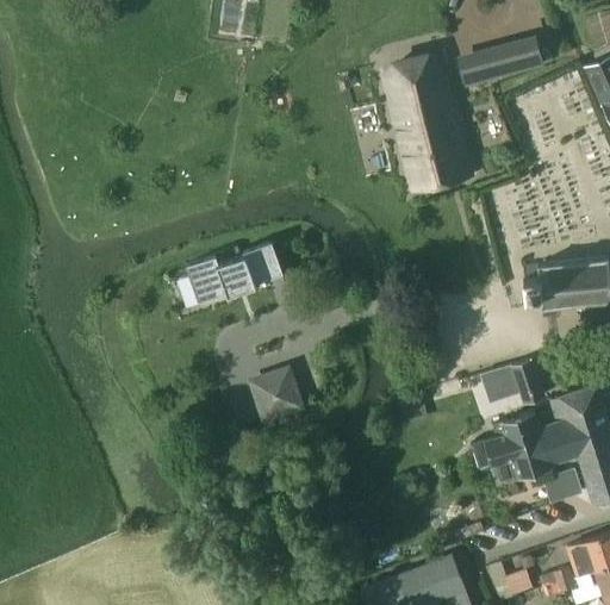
[(547,37),(465,52),(471,82),(553,68),(547,37)]
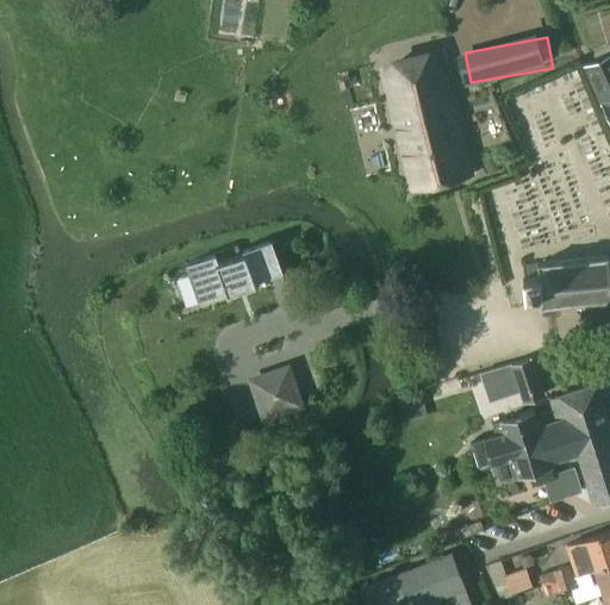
[(609,61),(584,73),(591,87),(609,130),(609,61)]
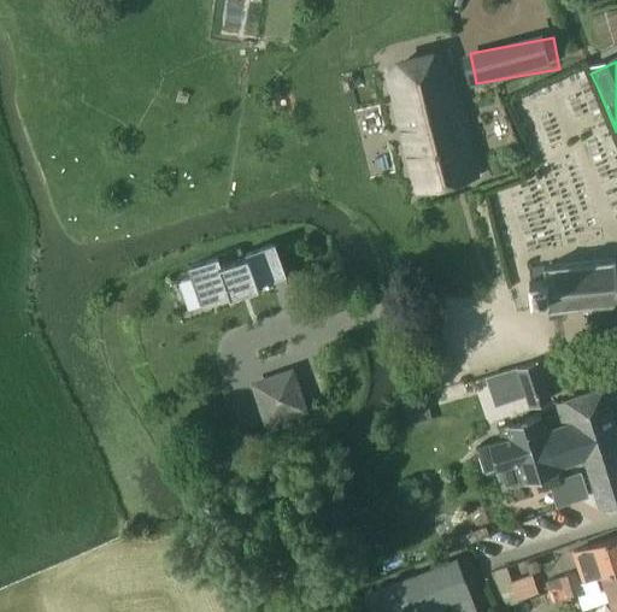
[(416,195),(476,178),(447,63),(387,80),(416,195)]
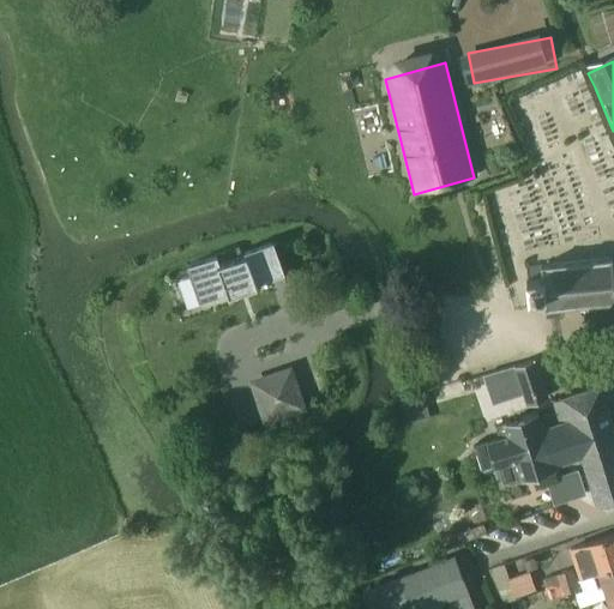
[(256,287),(284,278),(272,243),(244,253),(245,257),(241,258),(239,249),(186,267),(199,306),(227,297),(228,300),(257,289),(256,287)]
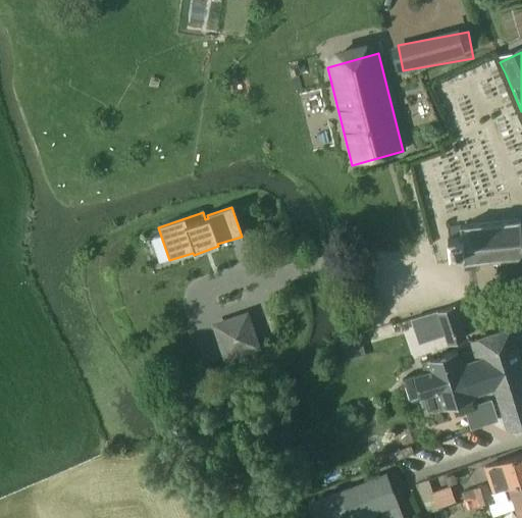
[(521,222),(447,230),(448,241),(449,256),(462,254),(464,273),(480,271),(479,262),(521,257),(521,237),(521,227),(521,222)]
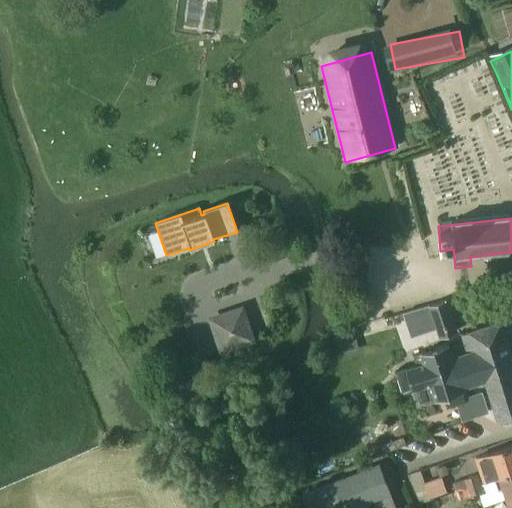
[(440,340),(457,334),(447,304),(430,309),(440,340)]
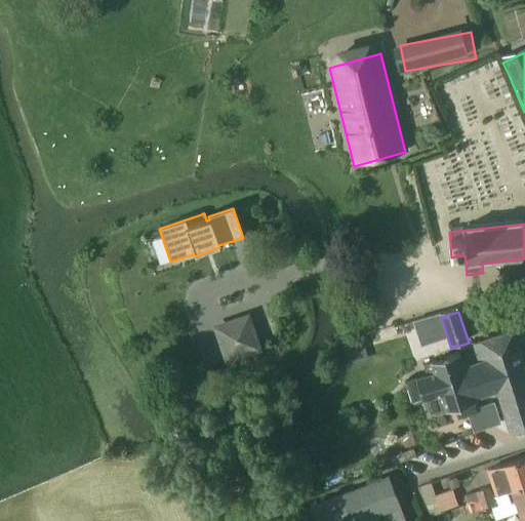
[(228,357),(254,348),(245,320),(218,329),(228,357)]
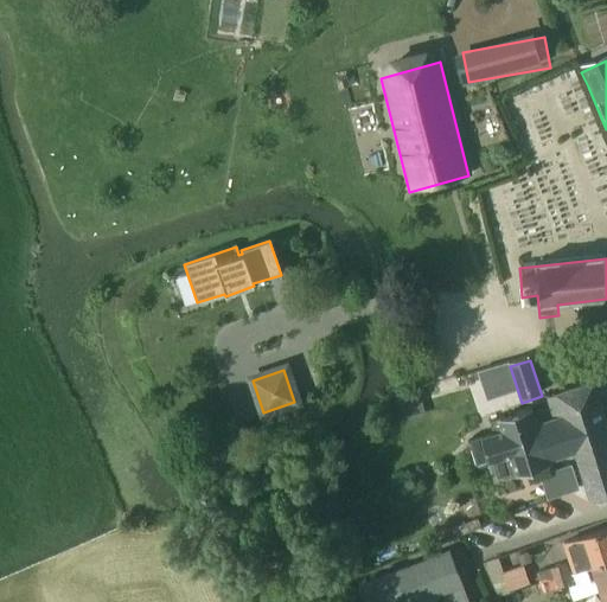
[(550,411),(532,416),(548,463),(575,454),(592,503),(606,498),(606,426),(593,384),(547,399),(550,411)]
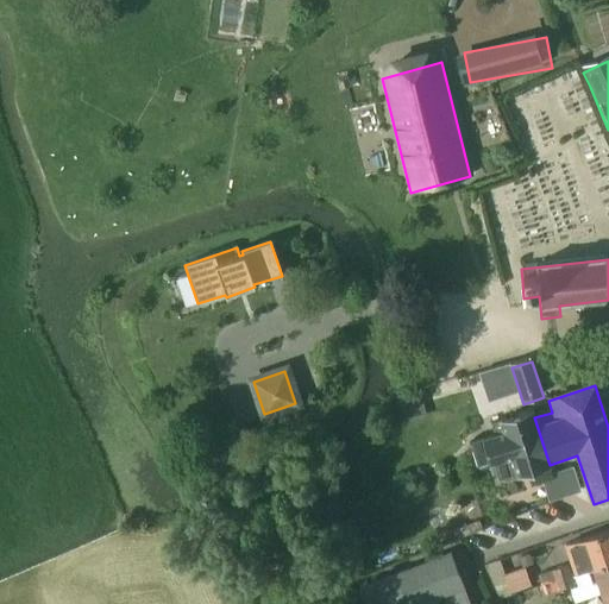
[(400,398),(402,408),(422,403),(420,394),(400,398)]
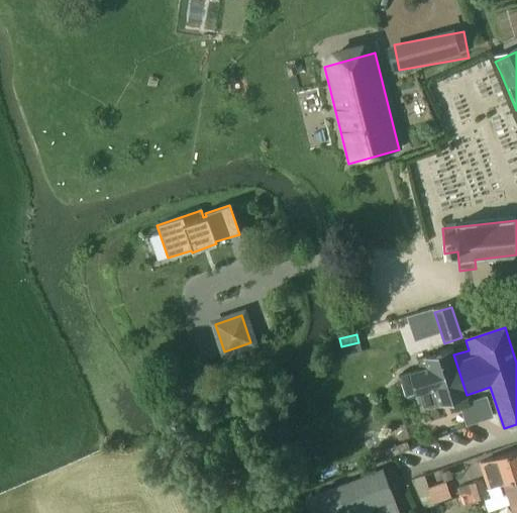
[(467,395),(453,354),(452,350),(426,358),(428,365),(422,367),(424,371),(400,379),(406,399),(420,394),(424,408),(440,403),(441,406),(468,397),(467,395)]
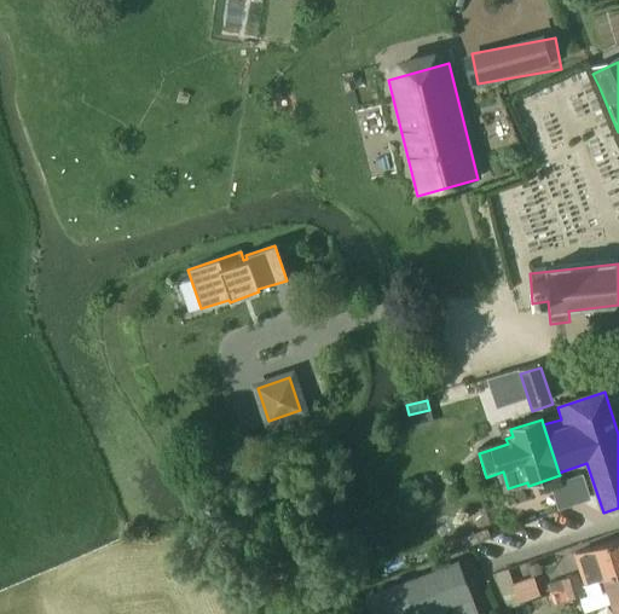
[(585,586),(599,581),(618,574),(618,543),(576,557),(585,586)]
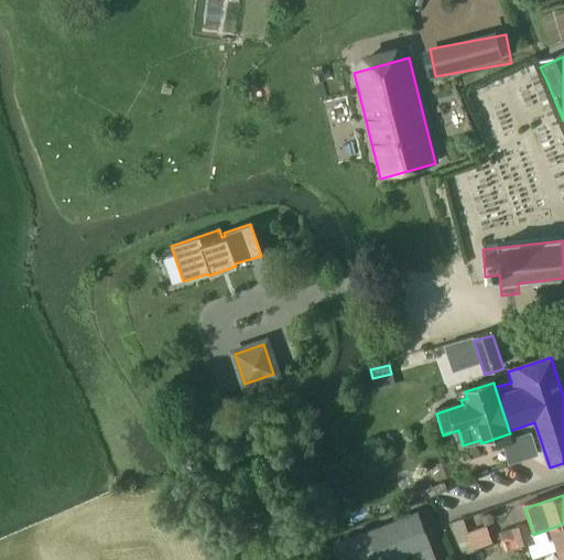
[(430,559),(424,546),(427,544),(415,514),(332,547),(336,559),(430,559)]
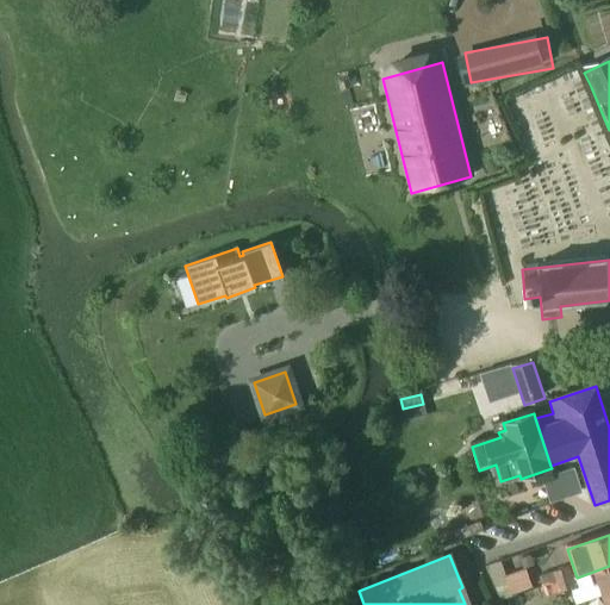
[(609,566),(590,573),(595,586),(599,584),(604,599),(609,597),(609,566)]
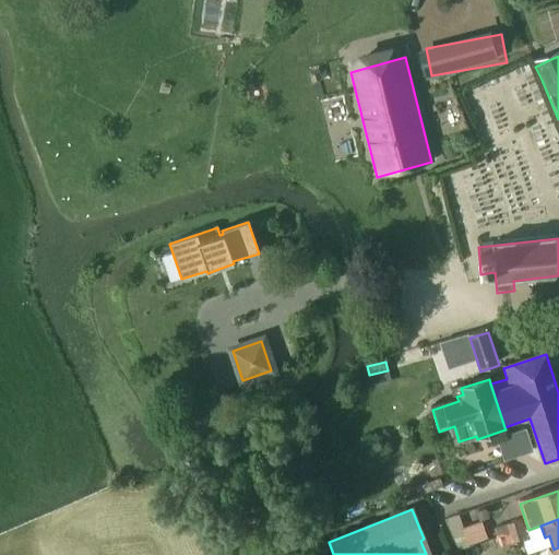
[(522,522),(507,527),(510,536),(524,532),(522,522)]
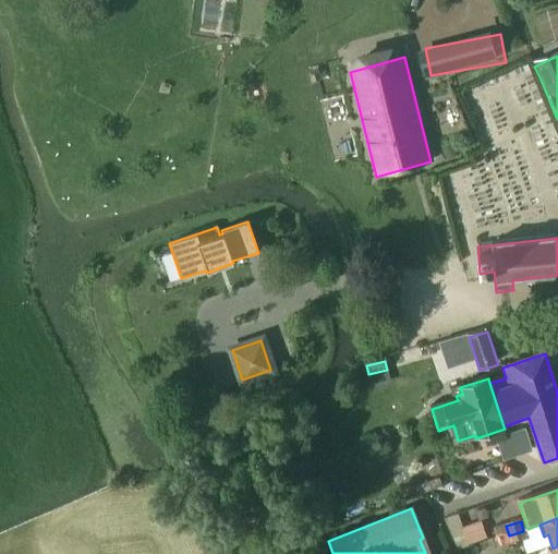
[(482,525),(461,531),(468,548),(487,541),(482,525)]
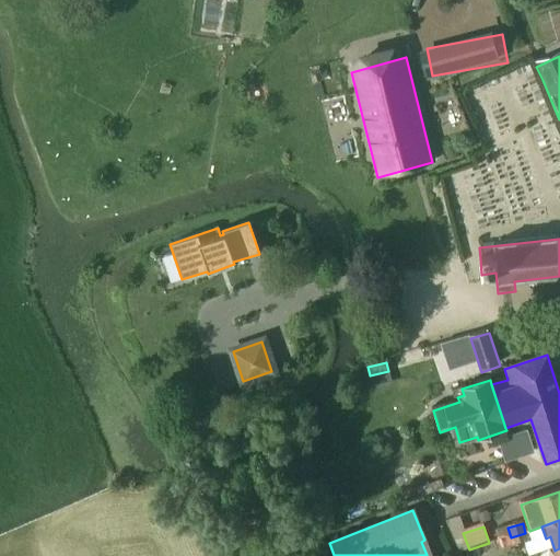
[(508,528),(494,532),(498,542),(511,537),(508,528)]
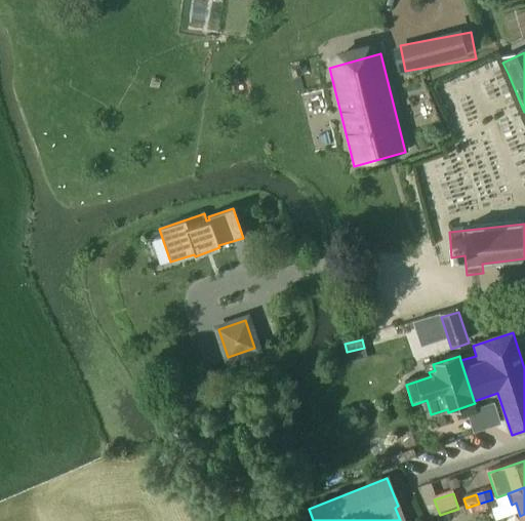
[(492,499),(479,504),(481,511),(495,507),(492,499)]
